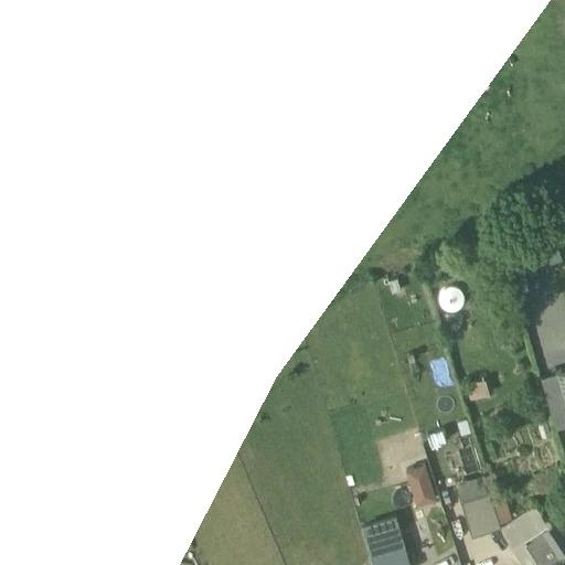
[(564,366),(536,375),(552,427),(553,427),(564,423),(564,366)]
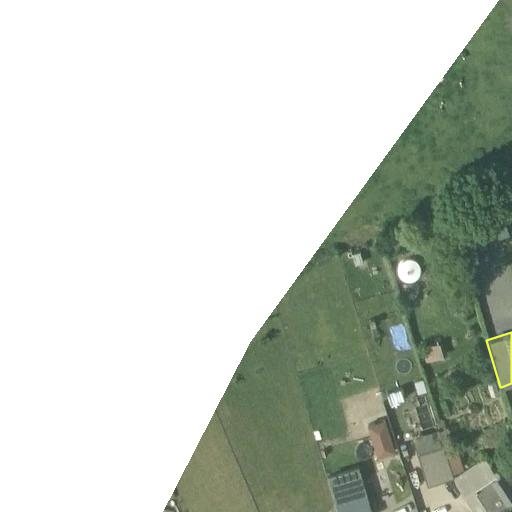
[(424,362),(443,356),(440,343),(419,348),(424,362)]
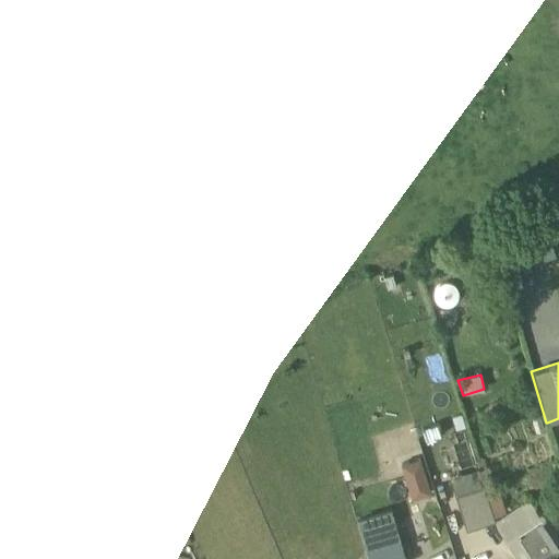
[(483,458),(474,461),(491,516),(503,512),(496,488),(492,488),(483,458)]
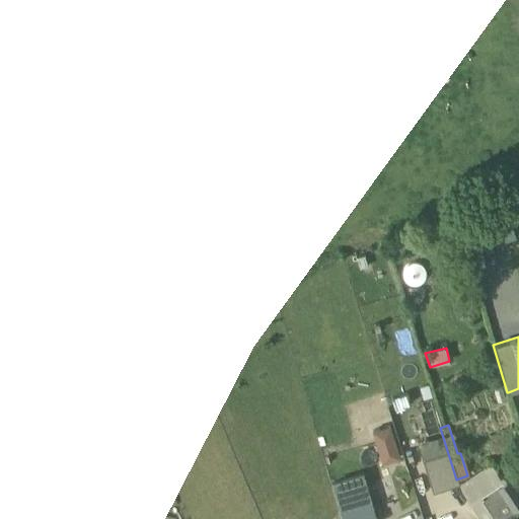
[(380,464),(398,458),(387,426),(369,432),(380,464)]
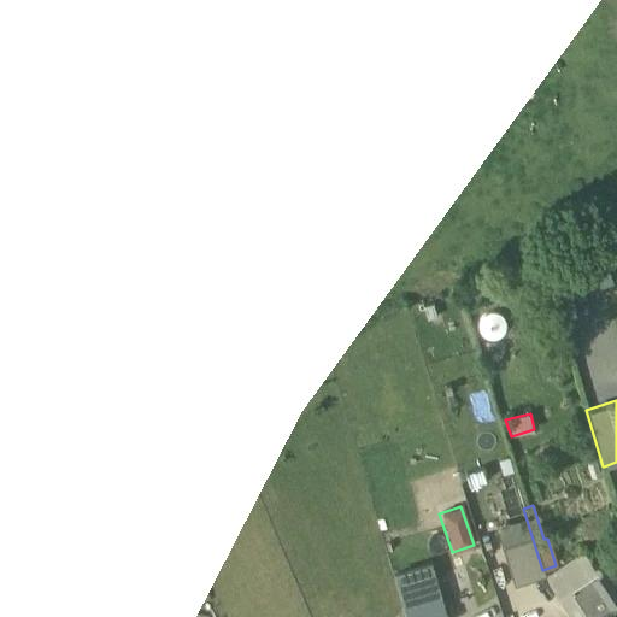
[(544,576),(526,517),(493,528),(512,586),(544,576)]
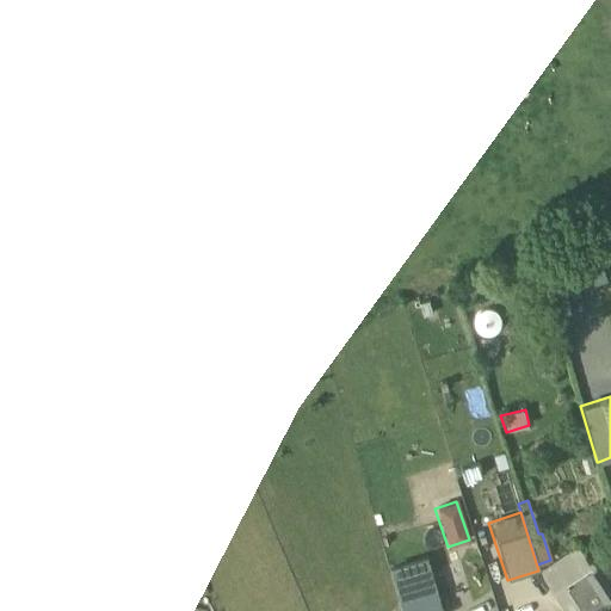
[(579,610),(610,610),(610,585),(597,565),(590,568),(575,547),(539,569),(542,580),(551,593),(562,610),(576,610),(579,610)]
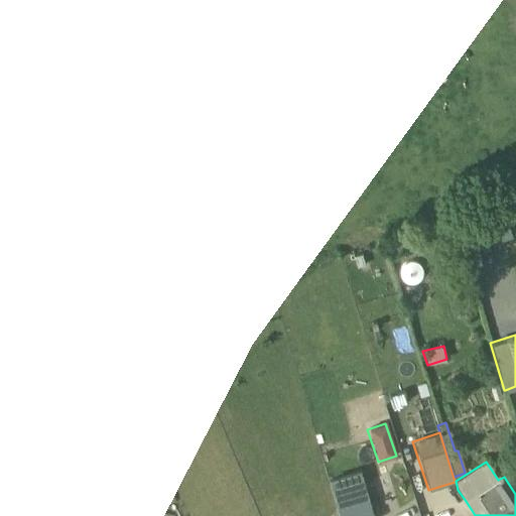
[(332,492),(338,515),(372,515),(362,483),(332,492)]
